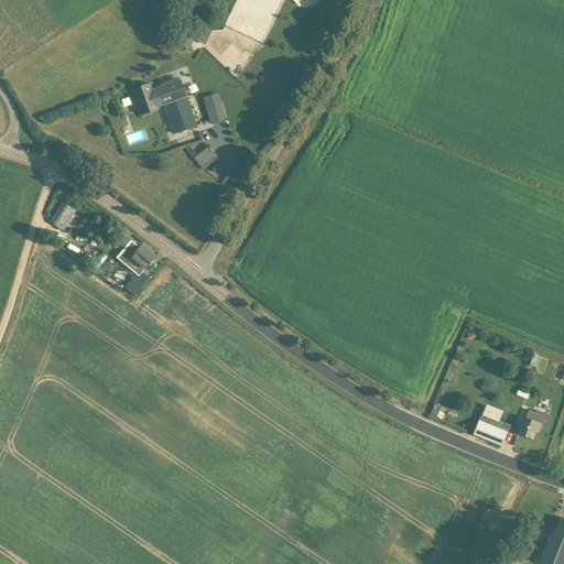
[(198,32),(184,25),(176,43),(191,50),(198,32)]
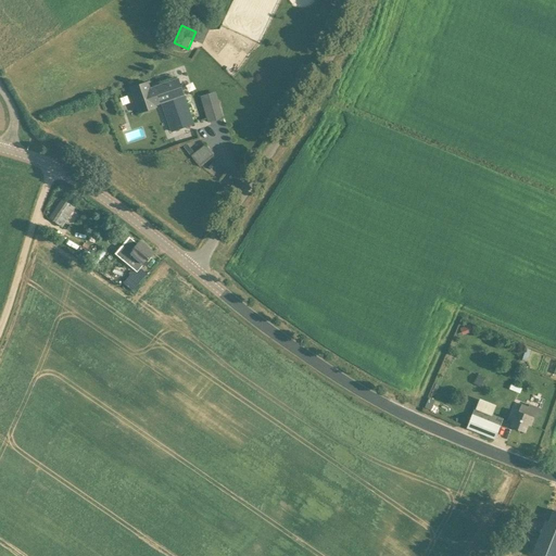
[(193,124),(178,78),(150,88),(149,83),(130,88),(139,113),(156,106),(155,105),(162,103),(172,131),(193,124)]
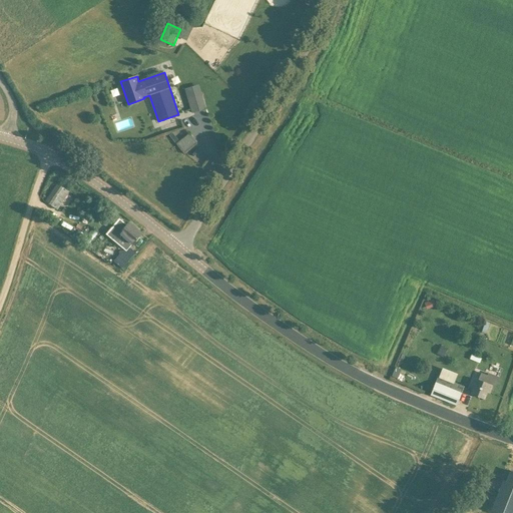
[(206,109),(201,93),(187,98),(192,113),(206,109)]
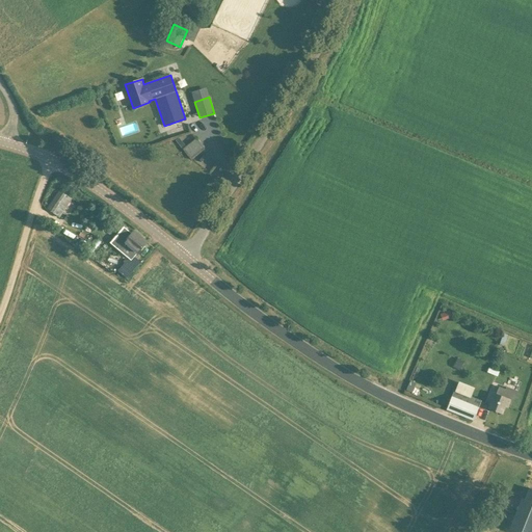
[(192,157),(204,147),(196,138),(185,149),(192,157)]
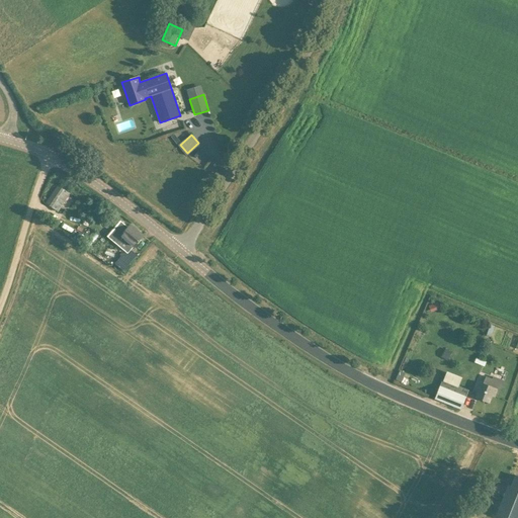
[(59,184),(50,196),(46,203),(56,210),(61,203),(62,205),(70,193),(66,190),(66,189),(59,184)]
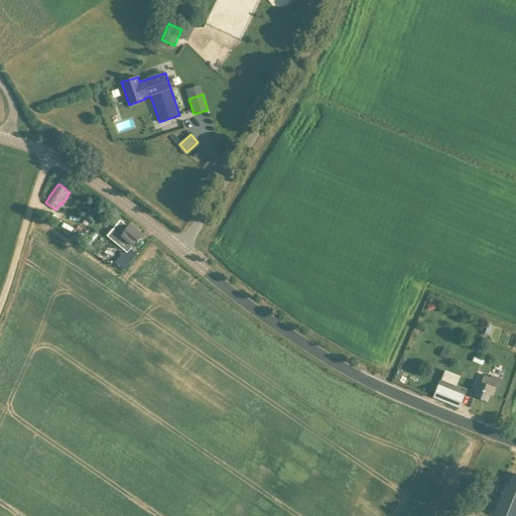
[(132,247),(142,235),(130,224),(116,241),(125,249),(129,244),(132,247)]
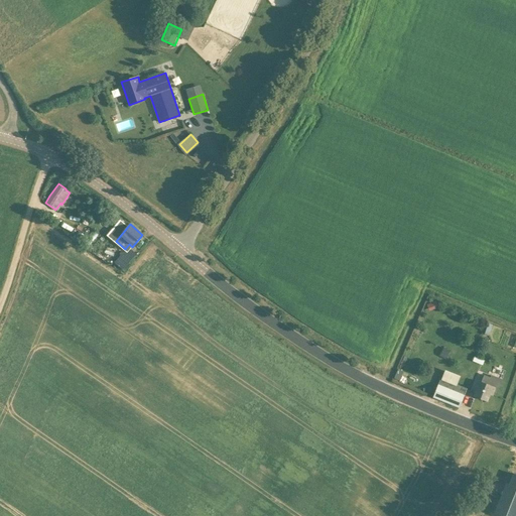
[(115,263),(124,270),(137,254),(131,250),(130,252),(126,249),(115,263)]
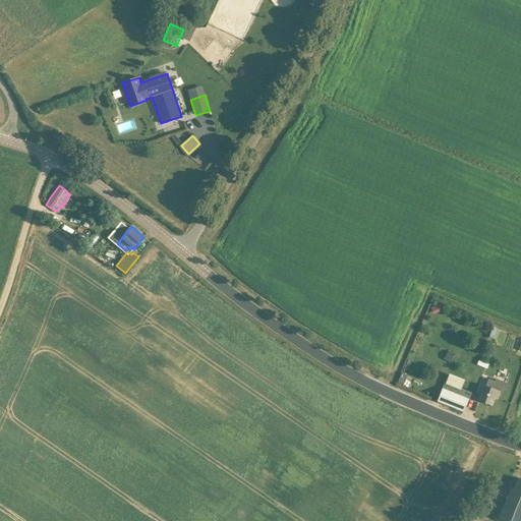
[(441,303),(431,306),(433,313),(443,310),(441,303)]
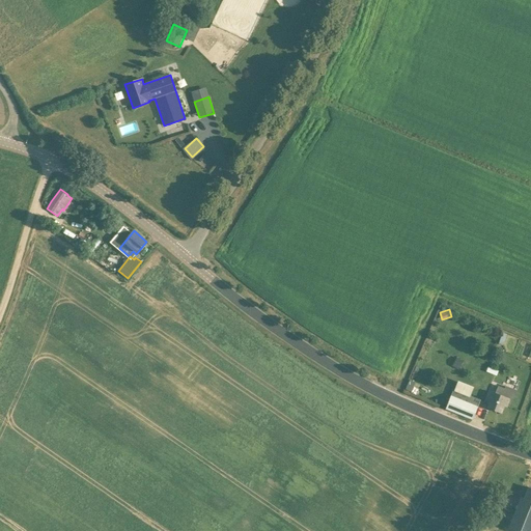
[(507,334),(502,332),(498,344),(503,345),(507,334)]
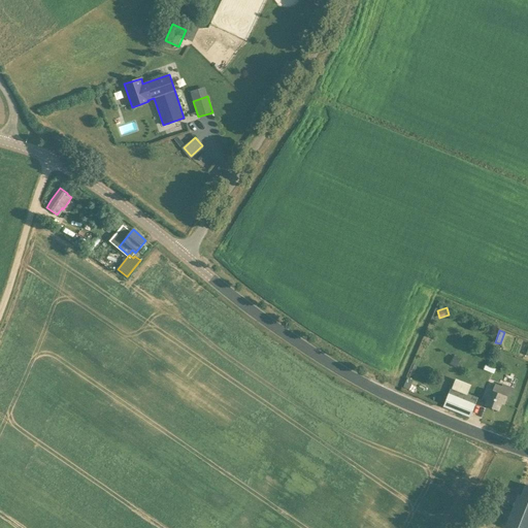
[(450,364),(456,367),(461,359),(455,356),(450,364)]
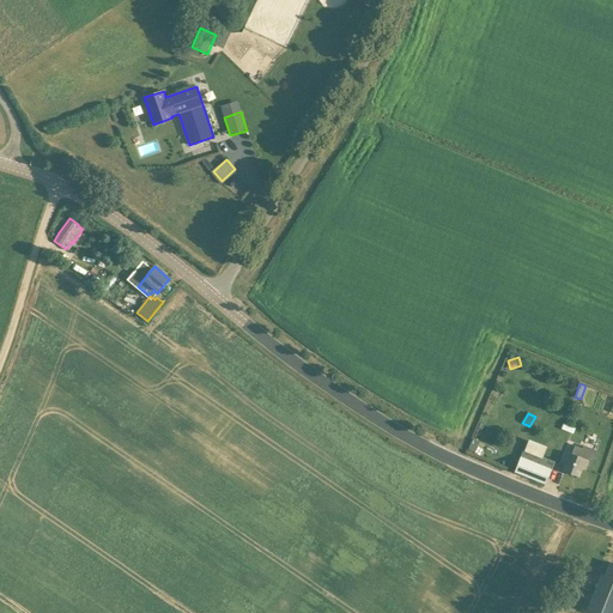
[(588,460),(580,456),(583,448),(575,445),(572,453),(570,453),(563,471),(578,477),(582,468),(584,469),(588,460)]
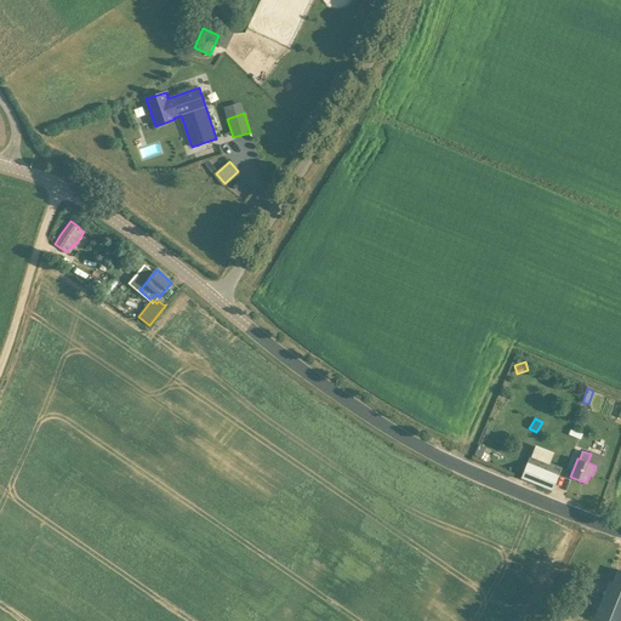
[(547,471),(528,463),(522,478),(553,490),(559,476),(547,471)]
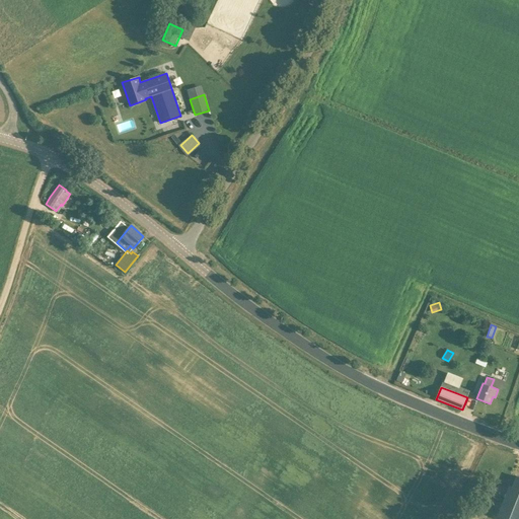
[(518,518),(518,476),(517,476),(511,492),(508,491),(498,517),(503,518),(518,518)]
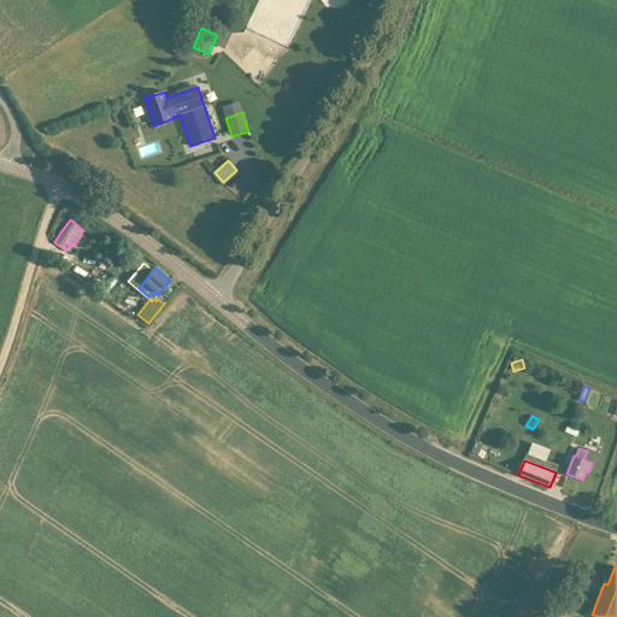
[(575,582),(585,587),(588,579),(579,575),(575,582)]
